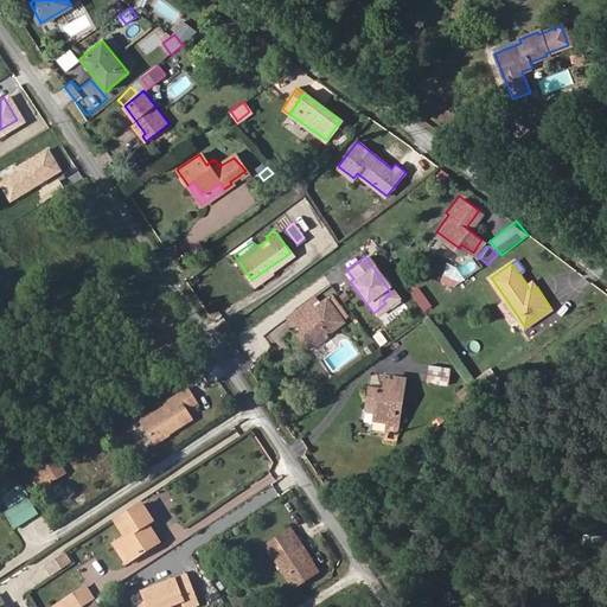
[(353,279),(346,269),(343,273),(350,281),(353,279)]
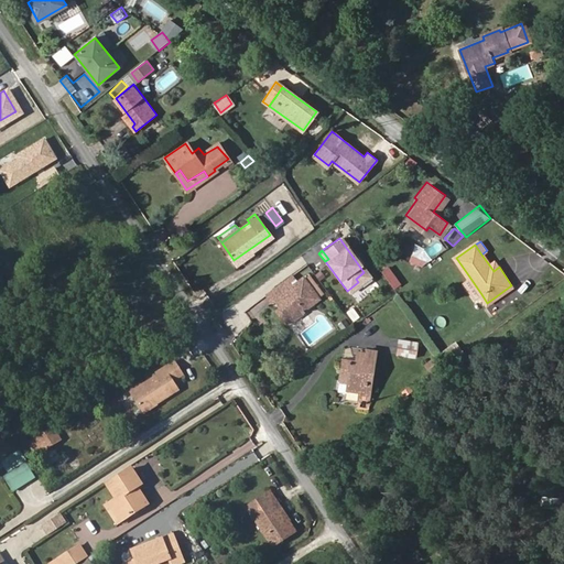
[(494,271),(499,267),(494,260),(488,263),(494,271)]
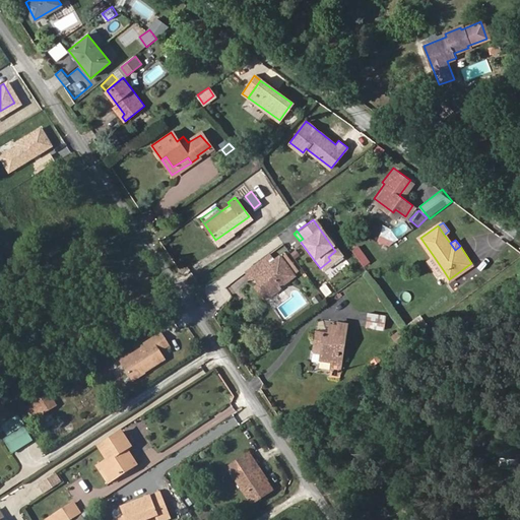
[(364,266),(371,262),(361,245),(353,249),(364,266)]
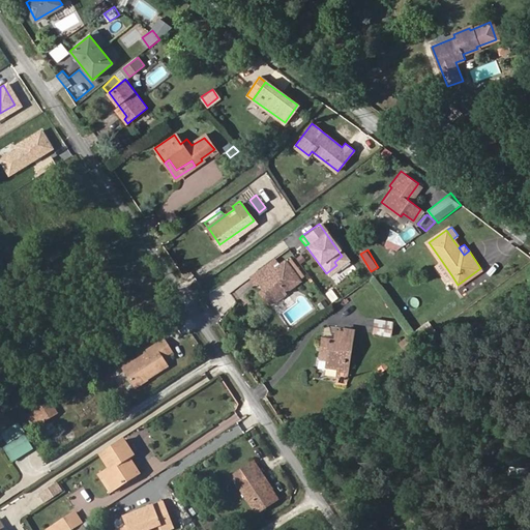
[(342,256),(334,262),(336,265),(345,260),(342,256)]
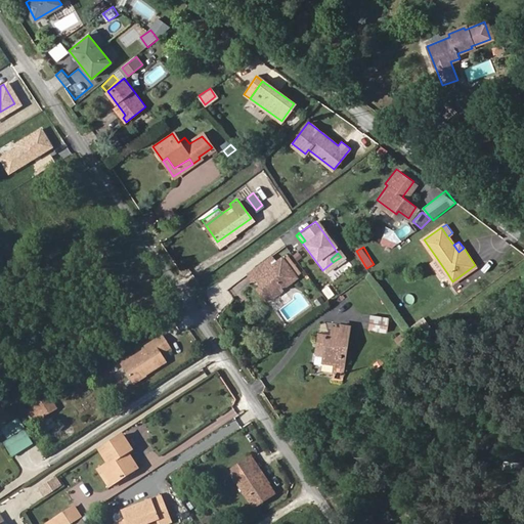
[(263,285),(259,288),(265,296),(295,274),(280,257),(274,261),(270,254),(247,271),(252,278),(256,275),(263,285)]
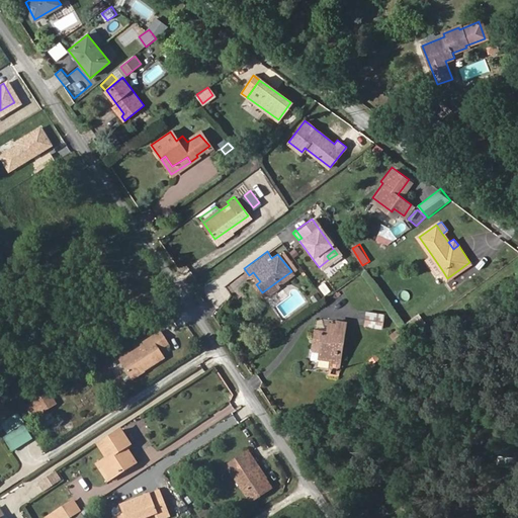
[(437,273),(442,270),(431,254),(426,257),(437,273)]
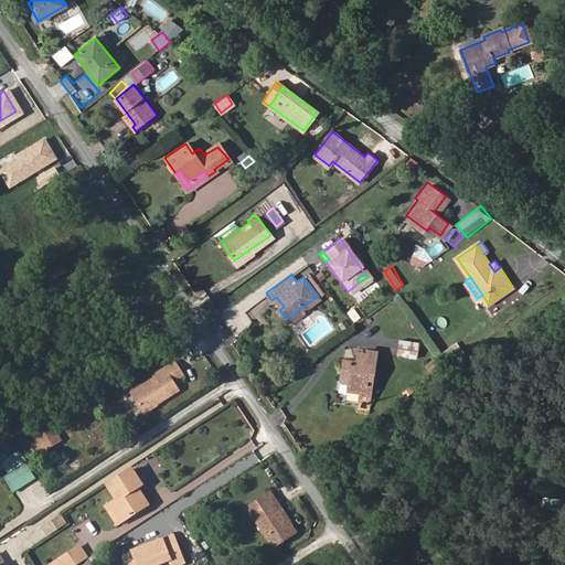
[(272,300),(279,310),(284,307),(276,297),(272,300)]
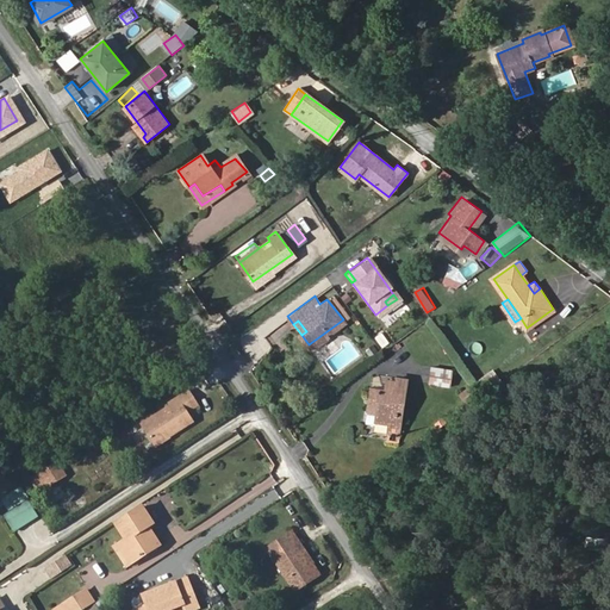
[(429,383),(452,387),(455,369),(433,365),(429,383)]
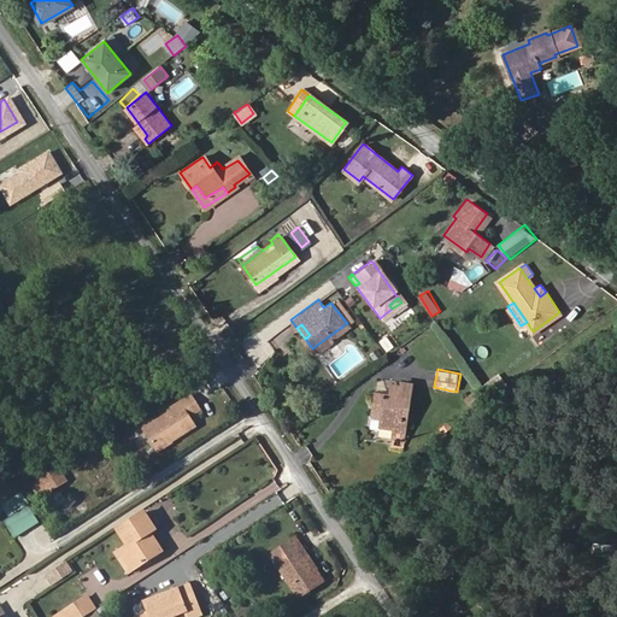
[(380,380),(377,389),(389,392),(392,382),(380,380)]
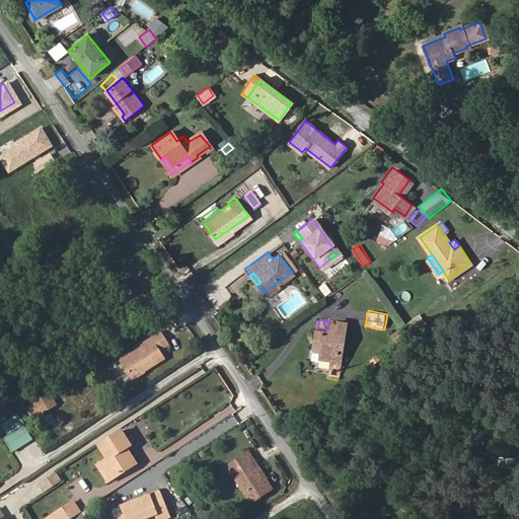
[(337,358),(346,359),(350,321),(339,320),(339,322),(339,331),(329,330),(317,330),(316,346),(324,347),(324,357),(337,358)]
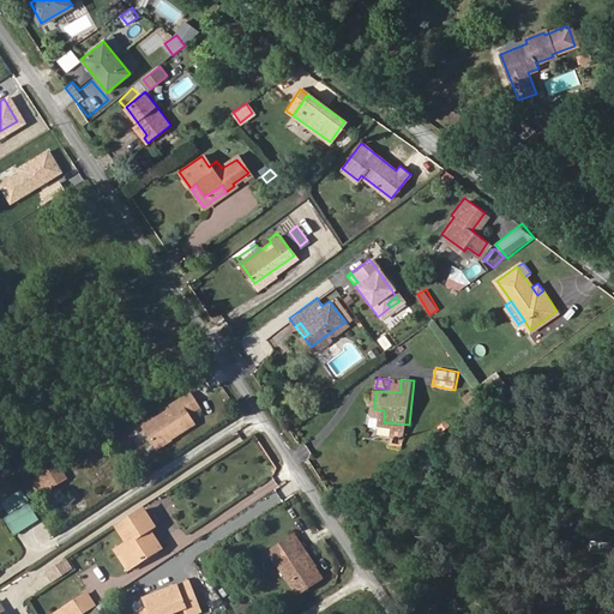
[(401,392),(401,381),(391,380),(390,391),(401,392)]
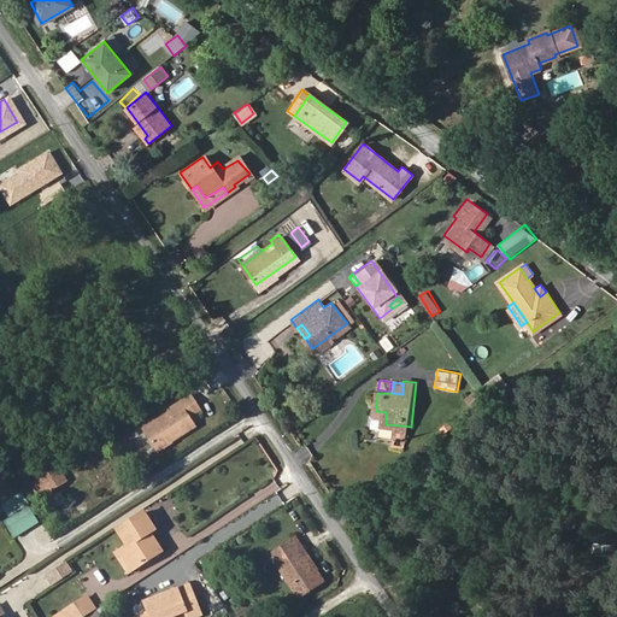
[(191,407),(200,400),(193,389),(146,424),(157,440),(169,430),(172,435),(195,417),(193,412),(191,407)]
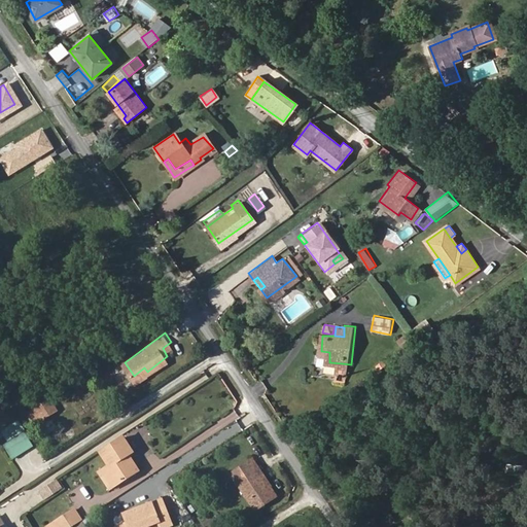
[(401,346),(410,341),(406,335),(397,341),(401,346)]
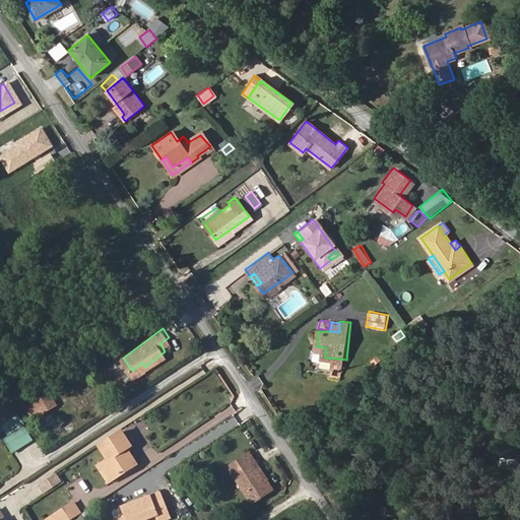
[(172,341),(169,337),(160,343),(163,347),(172,341)]
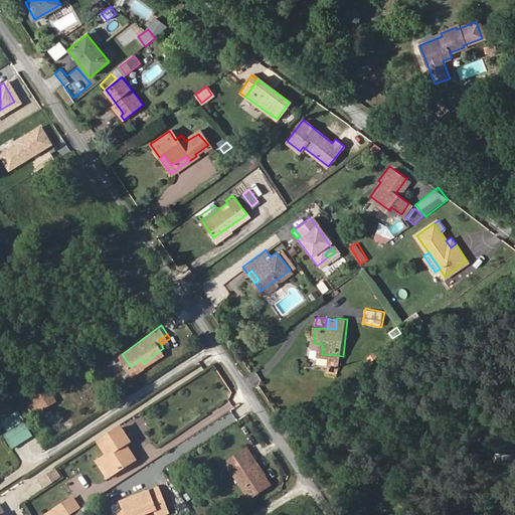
[(313,354),(322,354),(322,344),(314,343),(313,354)]
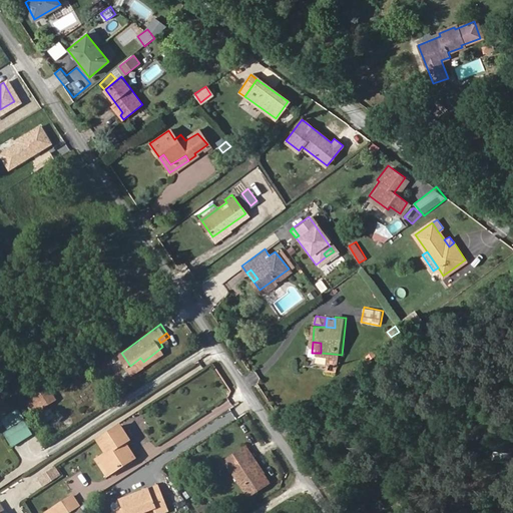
[(340,371),(342,355),(333,354),(331,370),(340,371)]
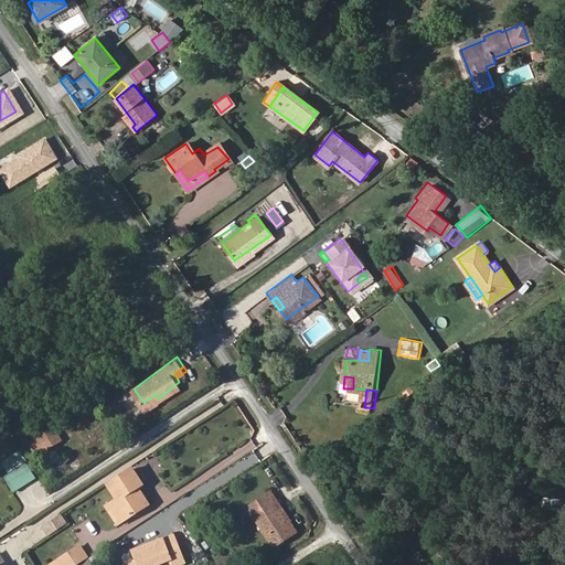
[(155,394),(144,403),(146,407),(158,398),(155,394)]
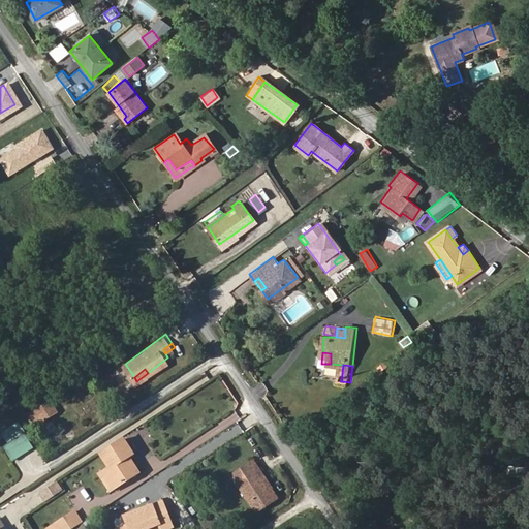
[(52,397),(37,405),(44,416),(59,407),(52,397)]
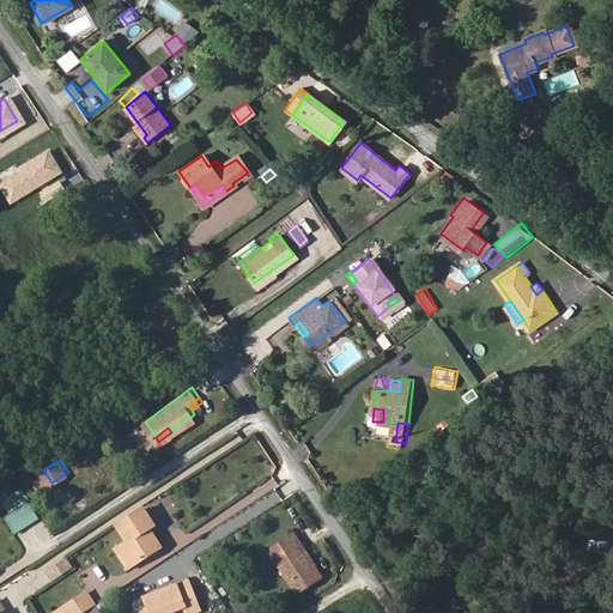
[(10,510),(28,502),(23,492),(5,501),(10,510)]
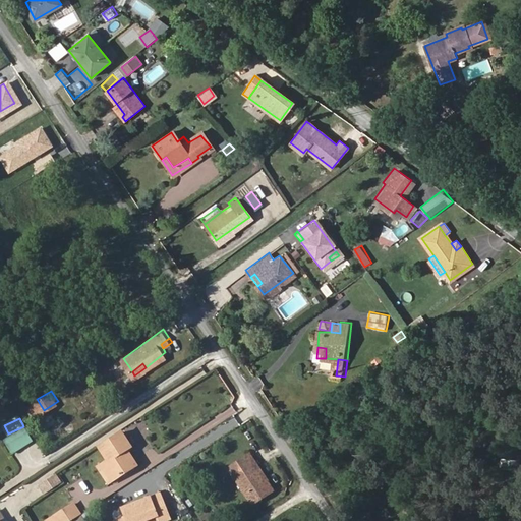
[(24,426),(3,441),(13,455),(34,440),(24,426)]
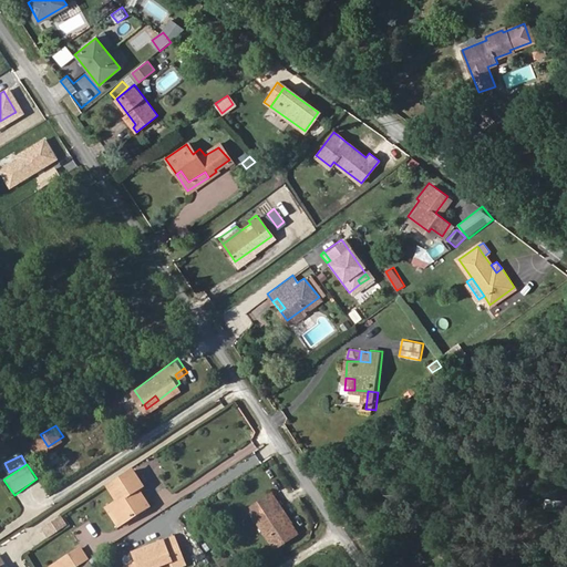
[(123,524),(146,508),(133,488),(141,485),(131,472),(106,488),(116,503),(111,506),(123,524)]
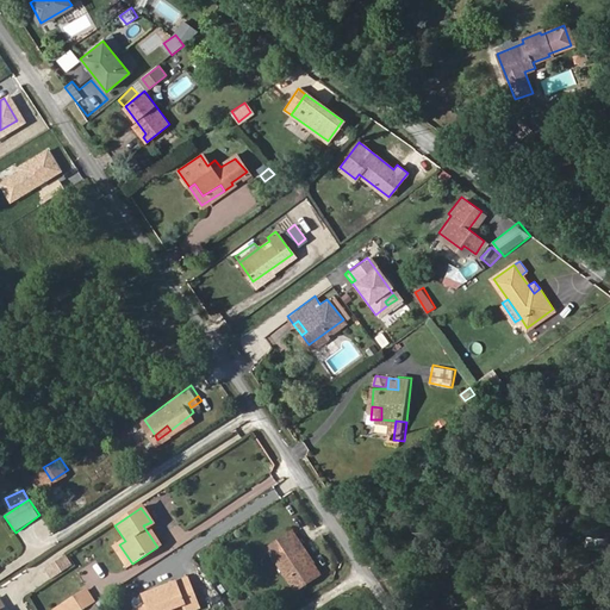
[(269,551),(297,590),(318,577),(292,537),(269,551)]
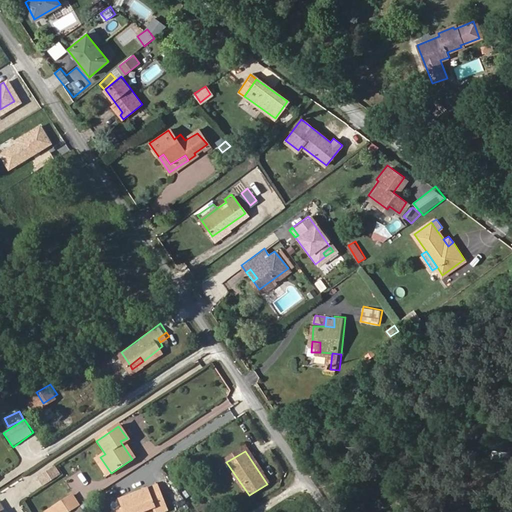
[(59,475),(54,467),(36,479),(41,487),(59,475)]
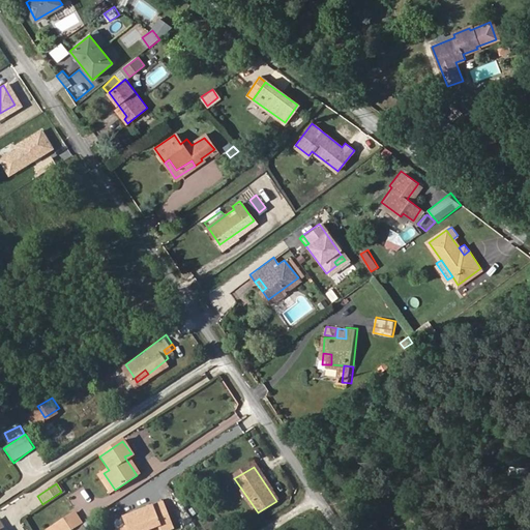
[(166,502),(155,507),(158,513),(169,509),(166,502)]
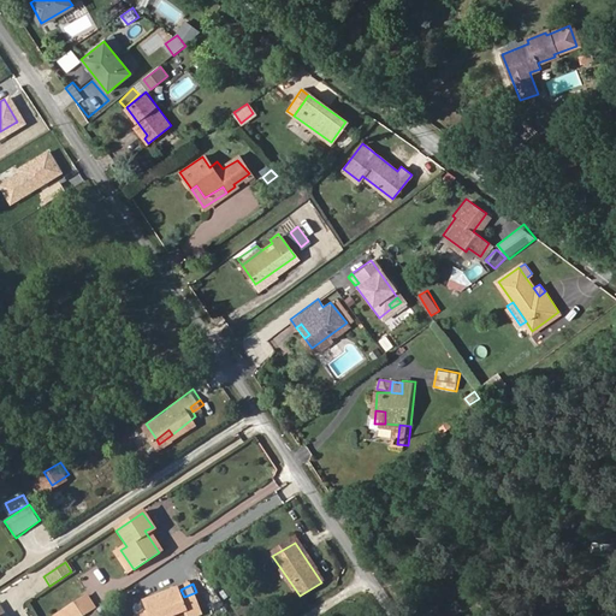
[(184,597),(181,590),(148,602),(152,611),(140,615),(183,615),(189,614),(189,615),(200,615),(206,614),(196,592),(184,597)]
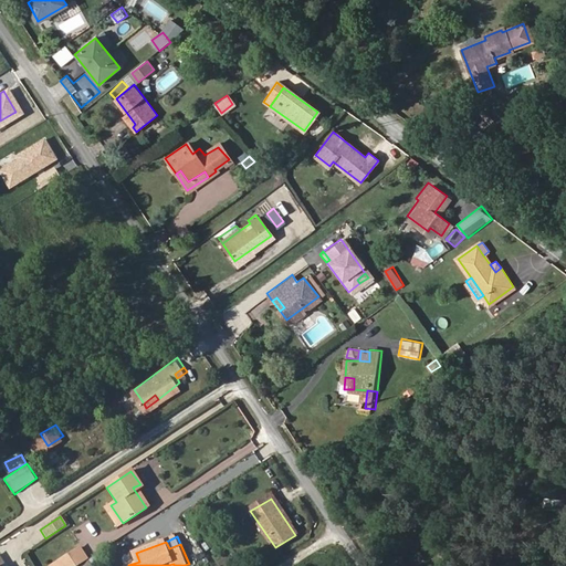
[(82,565),(88,562),(83,553),(63,565),(82,565)]
